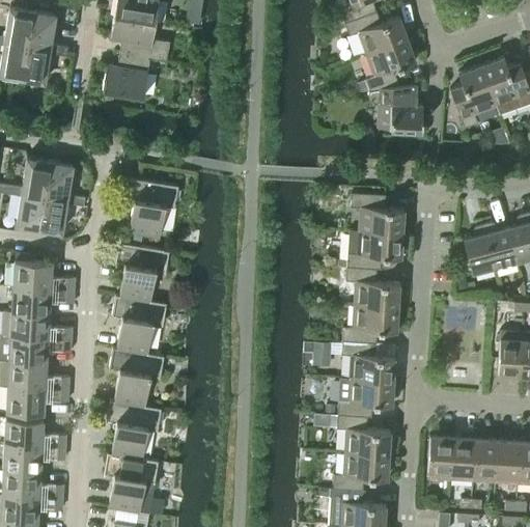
[(117,0),(115,16),(156,23),(159,0),(117,0)]
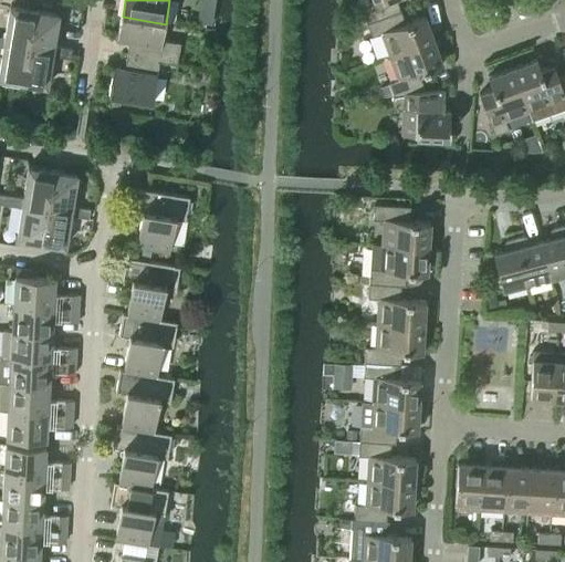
[(363,11),(367,25),(401,13),(397,0),(368,0),(372,8),(363,11)]
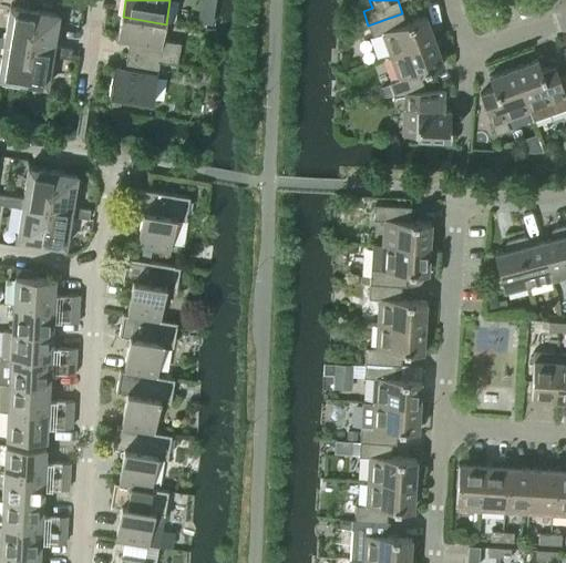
[(6,45),(30,50),(35,13),(11,10),(6,41),(0,40),(0,50),(4,51),(6,45)]
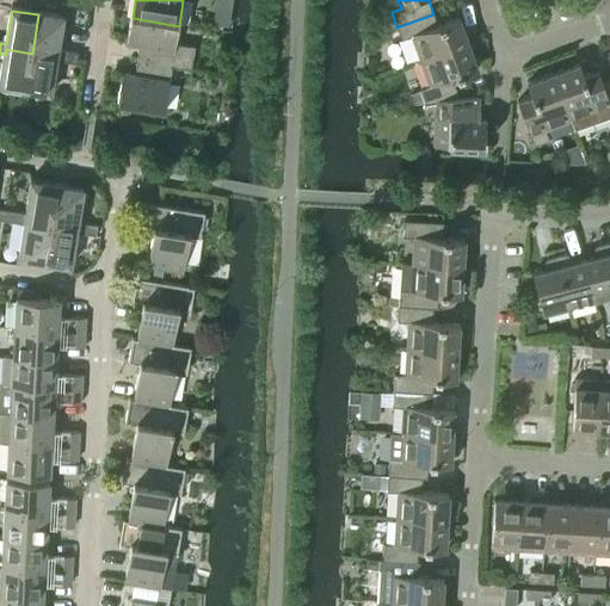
[(38,14),(32,54),(59,57),(57,63),(67,65),(68,55),(59,53),(65,19),(38,14)]
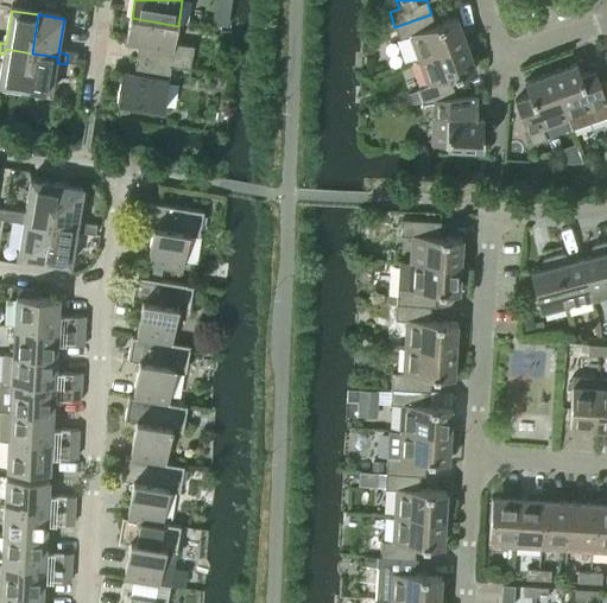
[(411,38),(419,63),(467,46),(457,20),(436,27),(431,14),(394,27),(400,43),(411,38)]
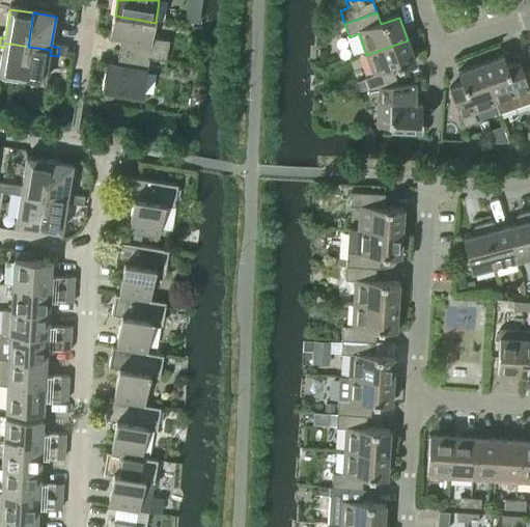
[(121,42),(120,54),(150,59),(149,60),(167,63),(170,43),(152,40),(156,23),(115,16),(114,17),(115,17),(111,40),(121,42)]
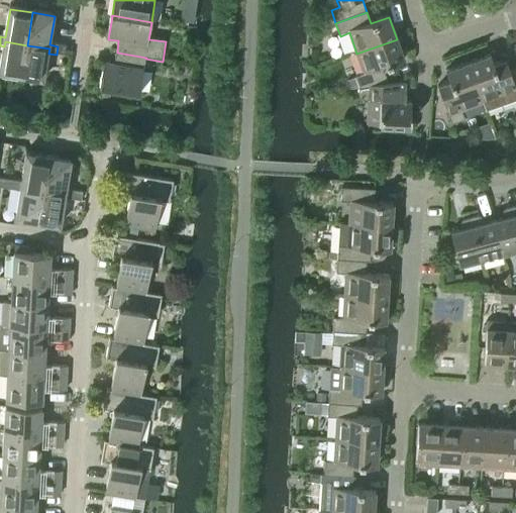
[(355,78),(359,90),(389,85),(384,69),(405,62),(397,39),(356,54),(365,75),(355,78)]
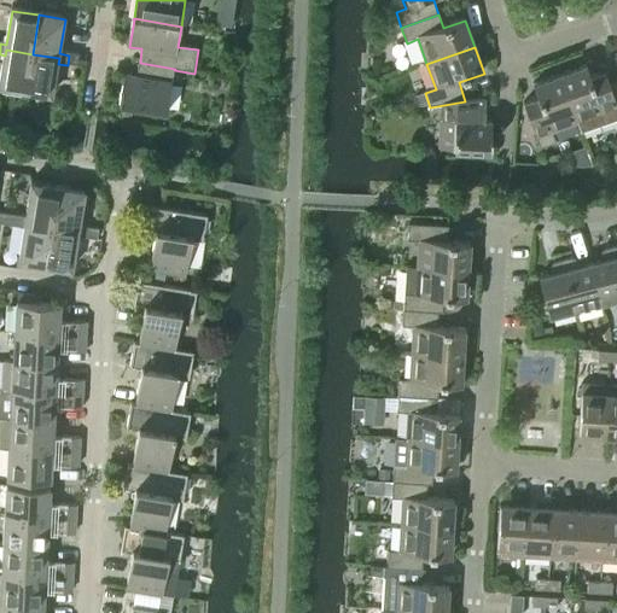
[(0,83),(0,88),(25,93),(33,54),(6,50),(5,56),(0,83)]
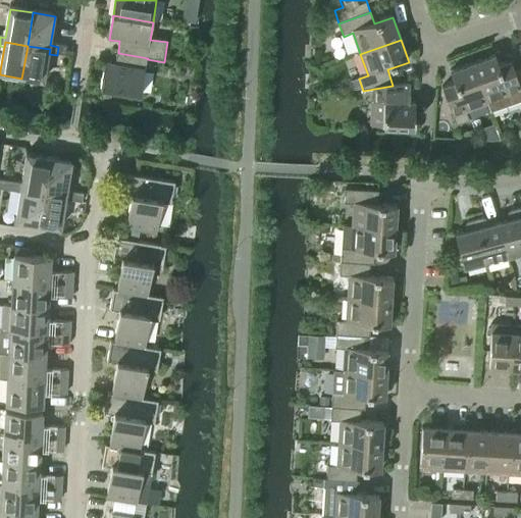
[(28,46),(21,79),(44,83),(49,54),(50,49),(28,46)]
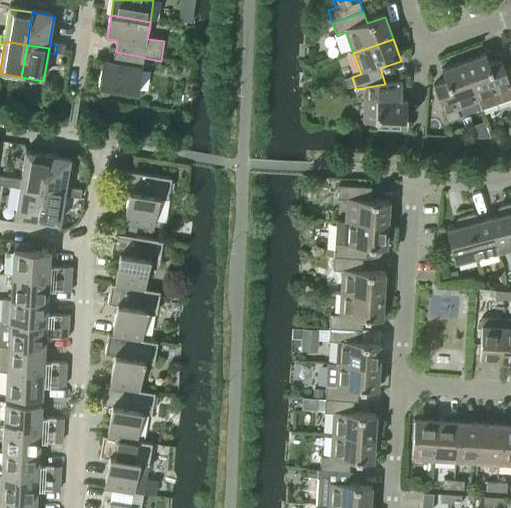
[(66,47),(57,46),(56,54),(64,56),(66,47)]
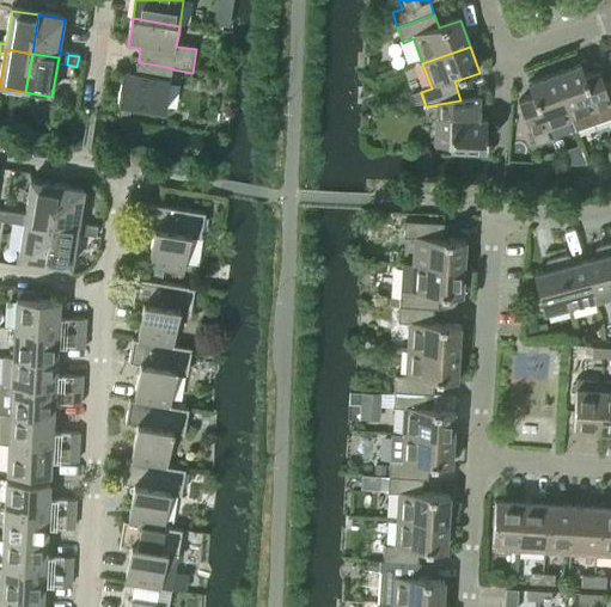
[(173,68),(139,62),(136,78),(124,75),(123,75),(118,104),(120,104),(164,111),(166,112),(172,69),(173,68)]
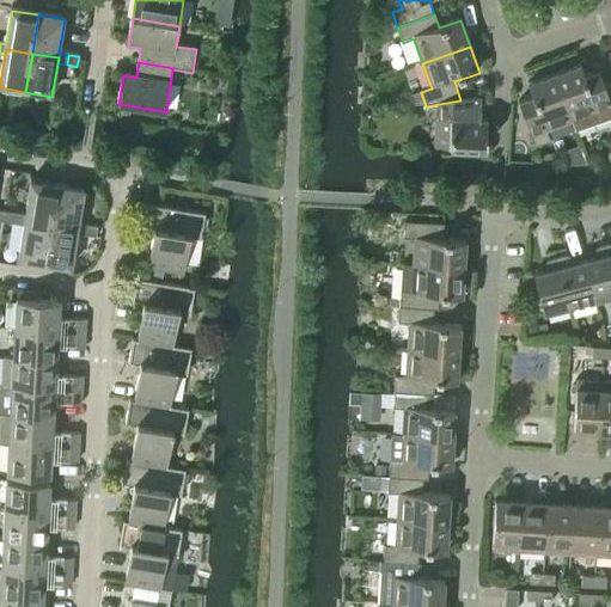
[(581,67),(555,77),(573,124),(576,134),(610,121),(610,104),(604,87),(600,74),(586,79),(581,67)]
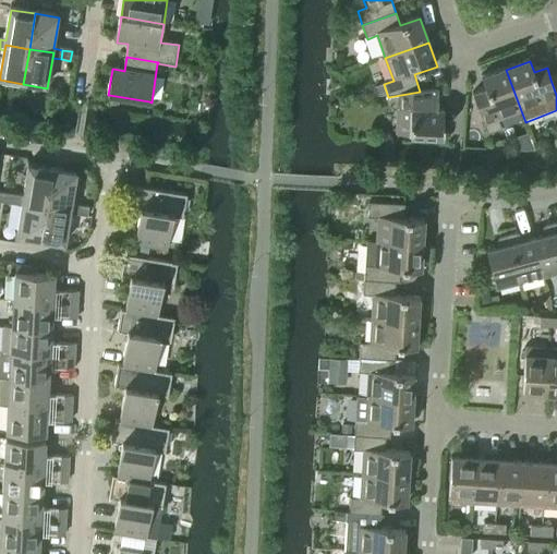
[(522,113),(506,70),(482,79),(486,91),(473,95),(488,136),(503,131),(499,121),(522,113)]
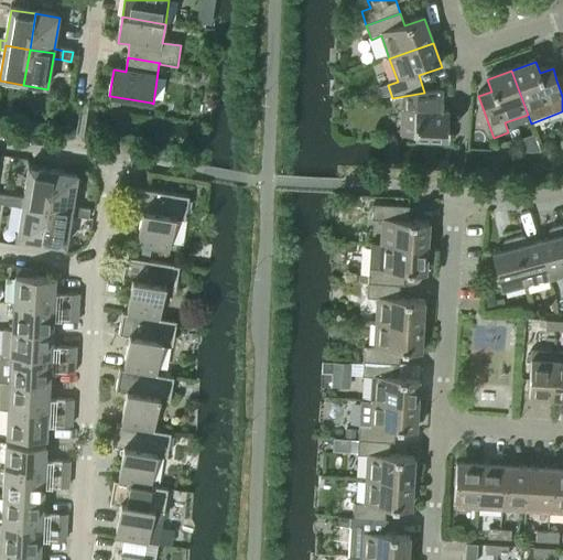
[(424,93),(392,98),(392,111),(402,111),(401,137),(448,139),(450,112),(442,111),(443,89),(424,93)]
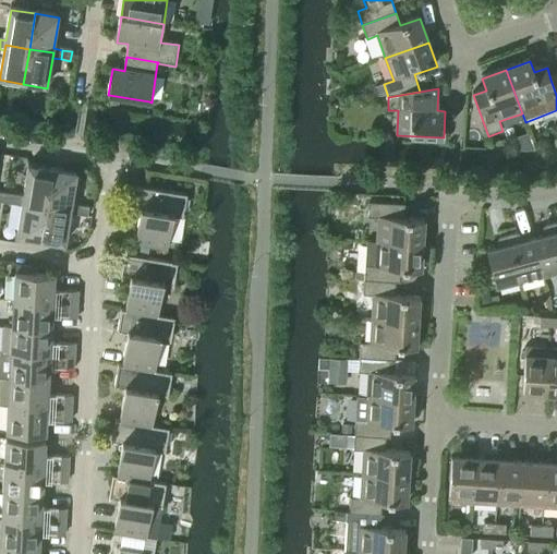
[(13,206),(22,207),(23,203),(47,207),(53,171),(29,167),(24,199),(15,196),(13,206)]
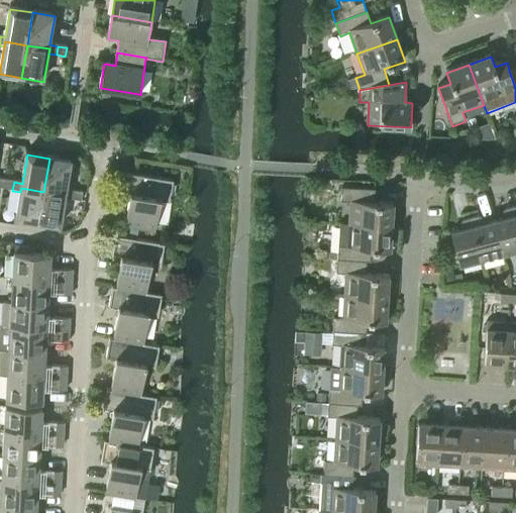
[(49,159),(43,192),(66,195),(66,199),(74,201),(75,192),(67,191),(72,162),(49,159)]
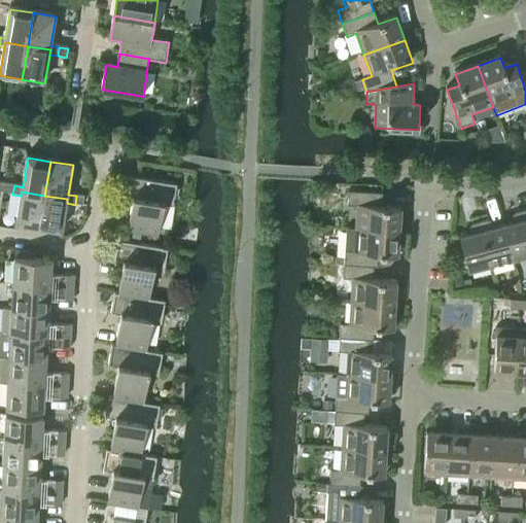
[(177,185),(127,177),(124,200),(125,200),(125,199),(133,200),(128,232),(159,237),(164,205),(173,206),(172,208),(174,208),(177,185)]
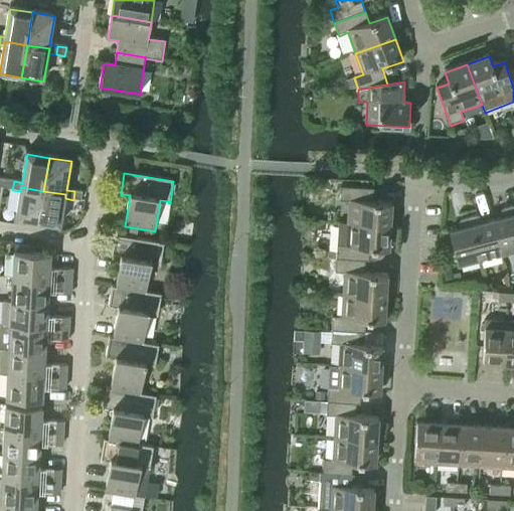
[(4,189),(12,190),(14,181),(6,180),(4,189)]
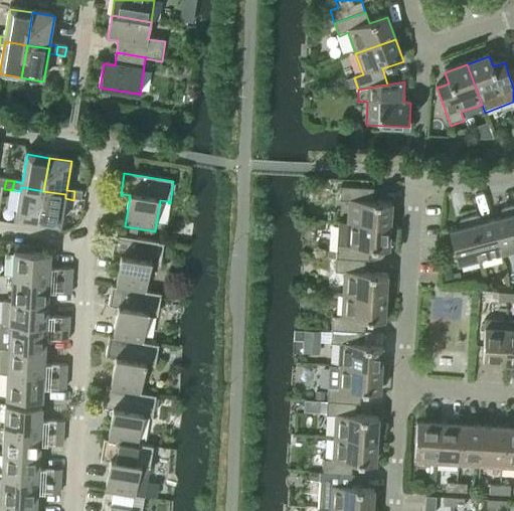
[(16,220),(38,223),(43,191),(21,187),(20,191),(16,220)]
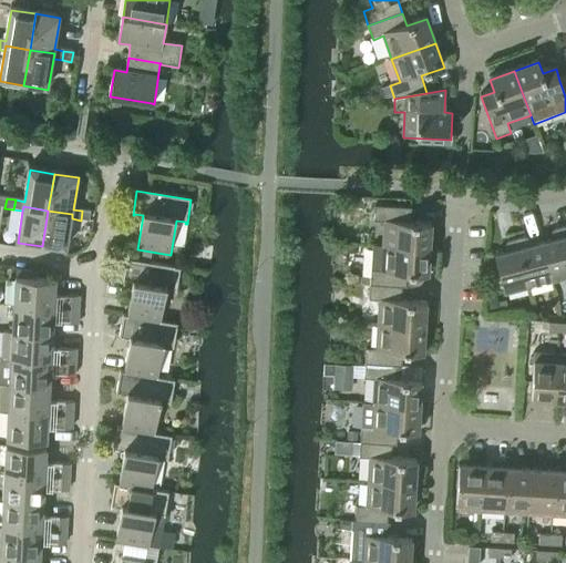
[(384,224),(383,248),(430,251),(432,225),(411,224),(412,210),(376,207),(374,223),(384,224)]
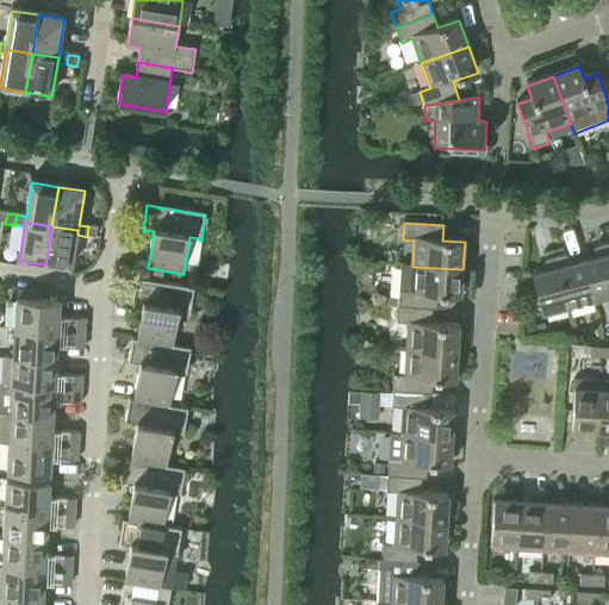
[(51,226),(45,264),(72,269),(78,235),(78,230),(51,226)]
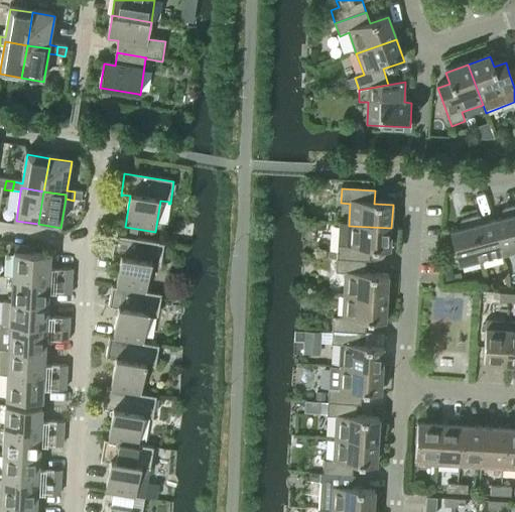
[(84,194),(75,192),(74,201),(82,202),(84,194)]
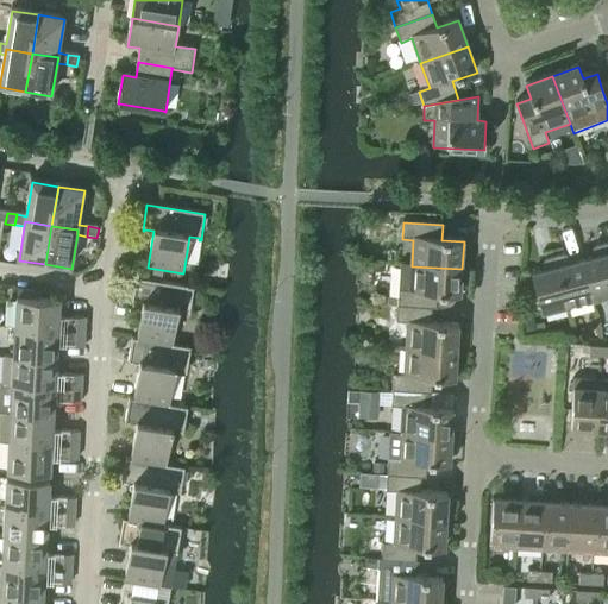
[(599,258),(583,263),(594,304),(607,300),(607,256),(605,245),(596,247),(599,258)]
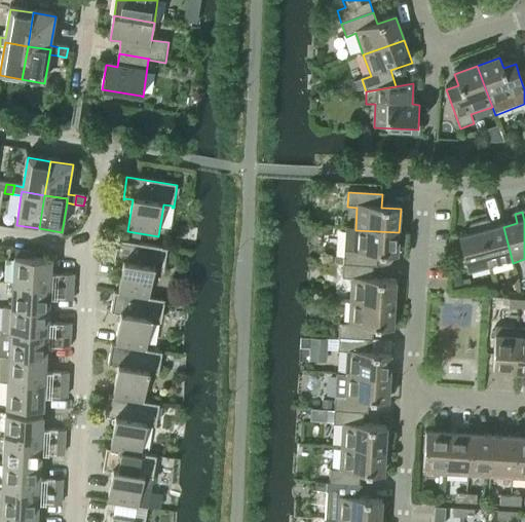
[(487,221),(479,223),(491,269),(513,263),(503,227),(489,230),(487,221)]
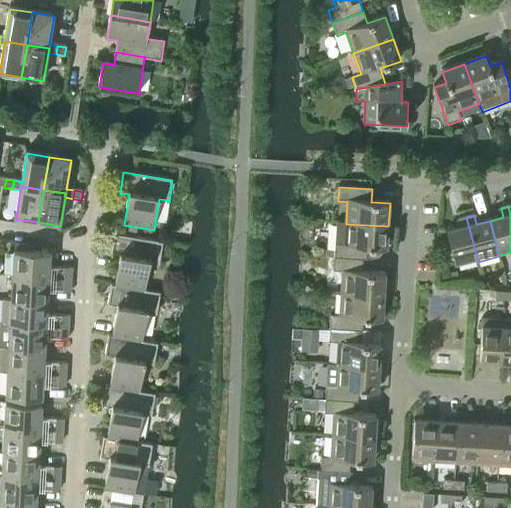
[(478,262),(466,217),(459,219),(461,228),(447,232),(456,267),(478,262)]
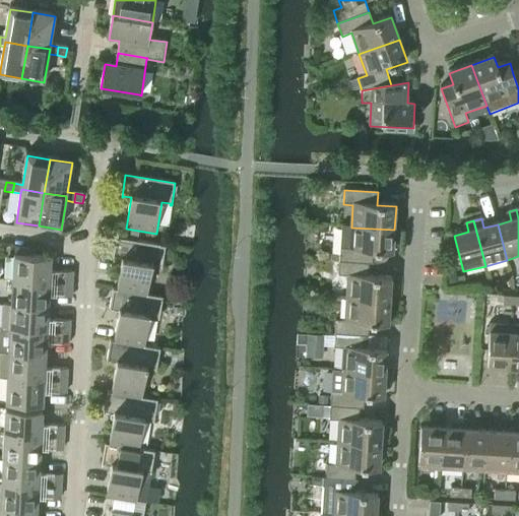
[(331,262),(340,263),(369,264),(369,265),(373,265),(374,252),(393,254),(394,230),(351,228),(342,227),(340,257),(331,257),(331,262)]
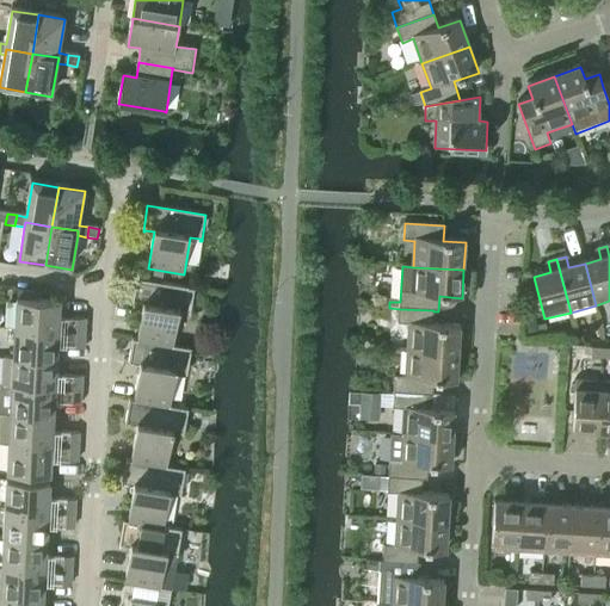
[(143,307),(139,341),(137,342),(174,348),(174,347),(180,313),(190,314),(190,315),(191,316),(195,290),(136,280),(133,307),(134,307),(134,304),(143,307)]
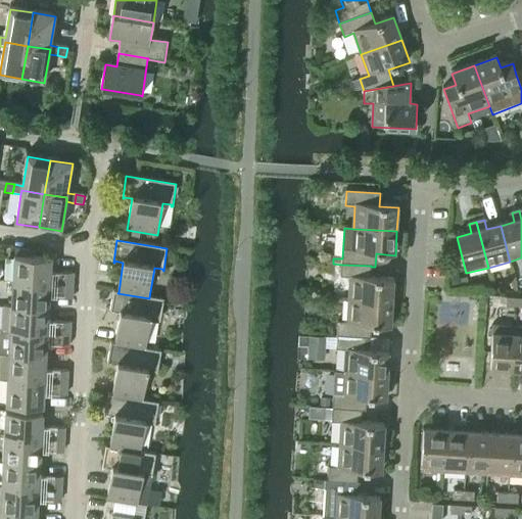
[(14,257),(13,283),(74,287),(74,275),(51,273),(51,260),(14,257)]
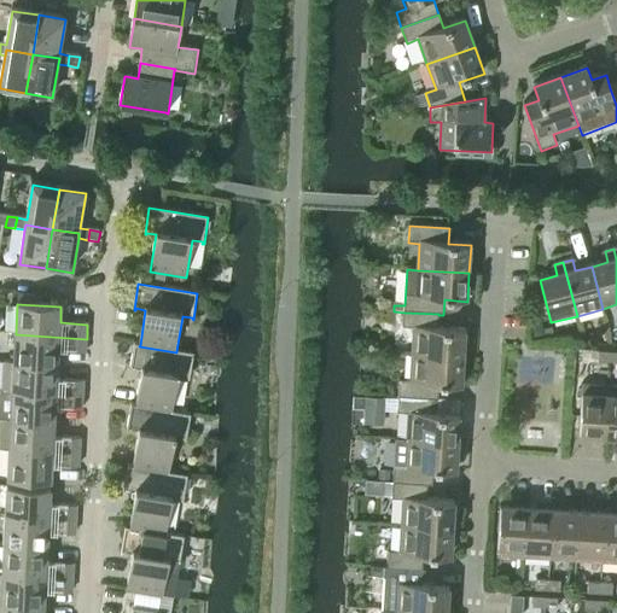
[(414,330),(413,356),(464,358),(466,331),(438,330),(438,315),(438,314),(405,313),(403,328),(414,330)]
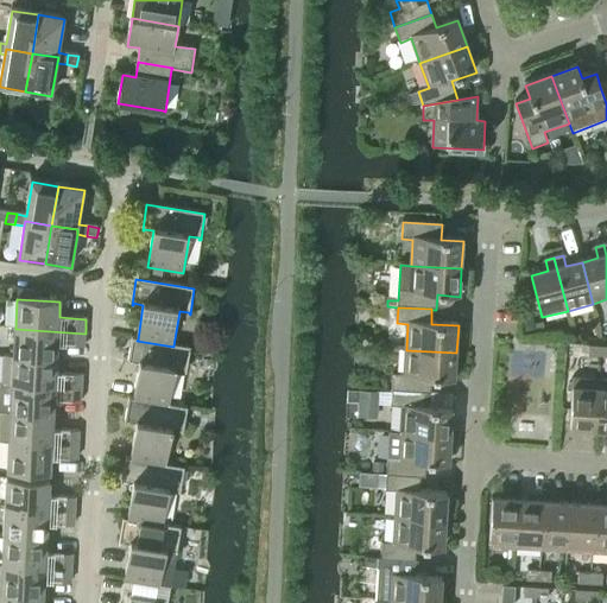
[(16,329),(14,357),(57,360),(57,346),(84,348),(86,334),(16,329)]
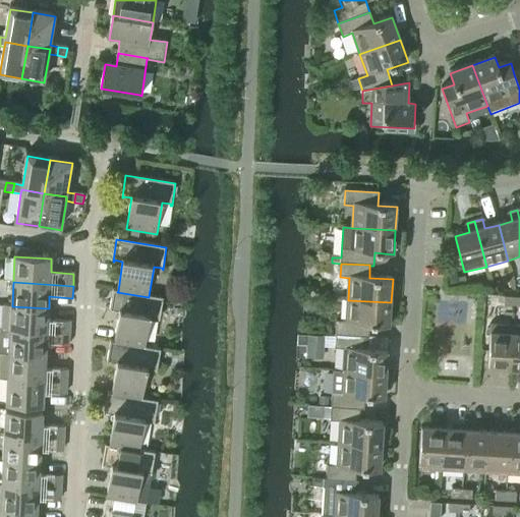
[(120,312),(115,343),(115,344),(146,348),(151,318),(159,320),(159,321),(160,321),(164,299),(149,296),(149,297),(117,292),(118,291),(114,291),(110,312),(111,312),(112,311),(120,312)]
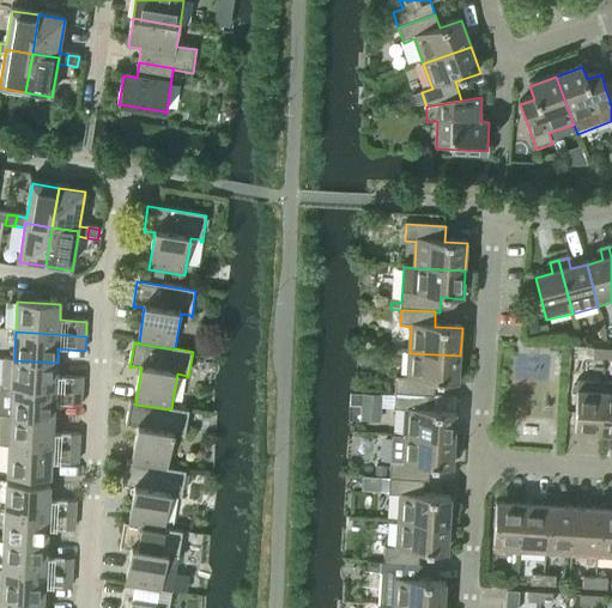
[(594,362),(606,362),(607,352),(594,351),(594,362)]
